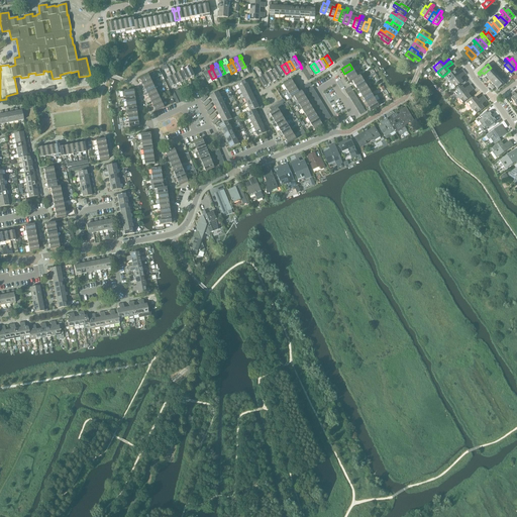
[(281,66),(277,69),(282,77),(286,74),(281,66)]
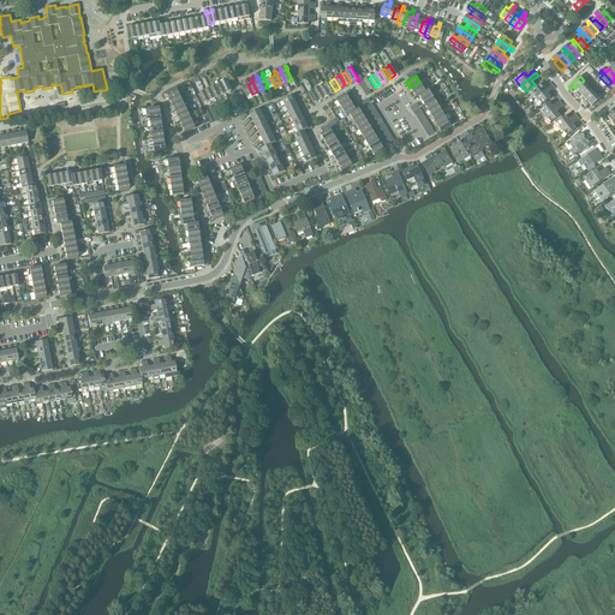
[(362,81),(362,82),(363,83),(364,85),(365,88),(366,89),(368,91),(369,91),(370,91),(370,90),(364,81),(363,78),(359,81),(360,82),(362,81)]
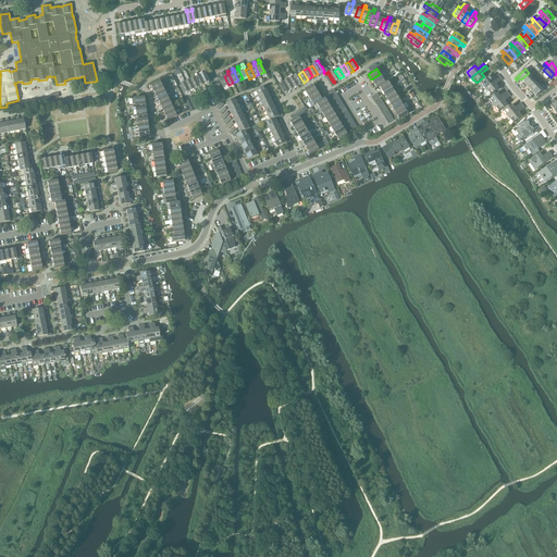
[(339,78),(334,71),(330,73),(335,82),(339,78)]
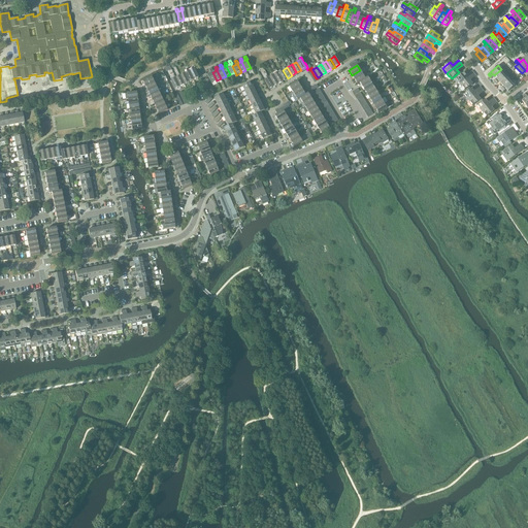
[(212,72),(213,72),(211,68),(209,69),(211,73),(207,74),(211,84),(217,80),(212,72)]
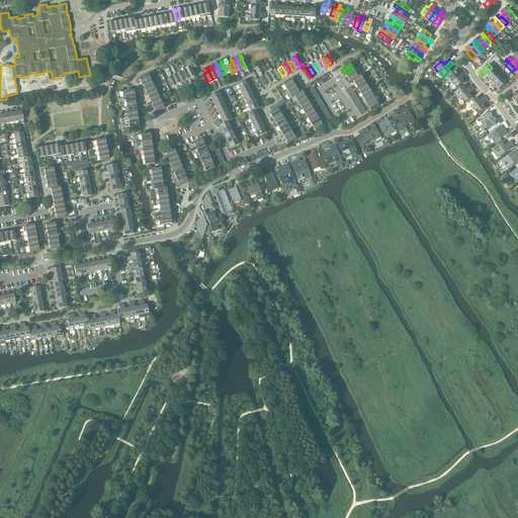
[(486,81),(496,72),(497,71),(494,67),(492,68),(485,74),(488,77),(485,79),(486,81)]
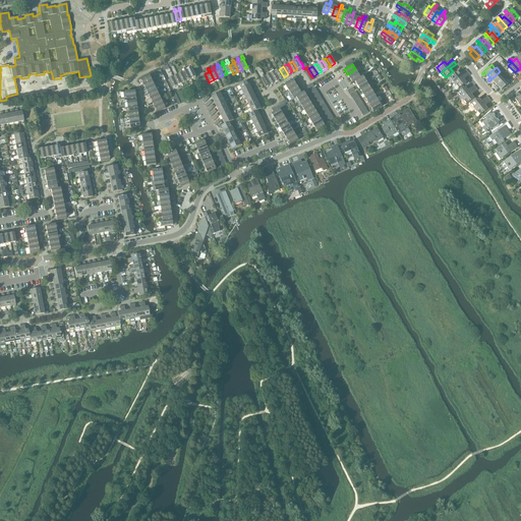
[(192,68),(187,70),(191,79),(196,76),(192,68)]
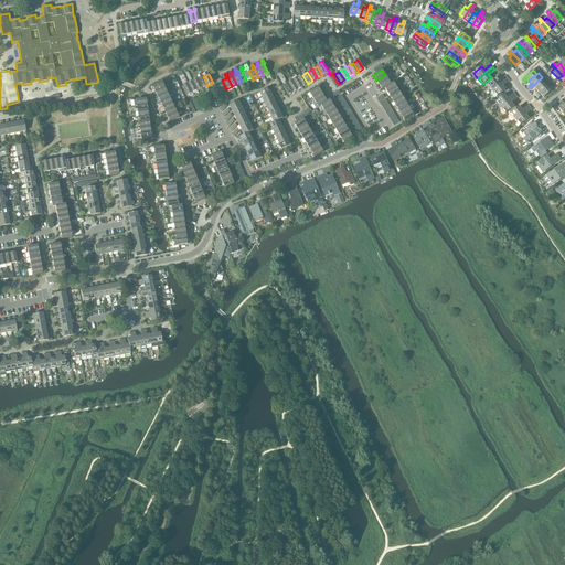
[(291,78),(292,81),(298,89),(302,86),(298,77),(296,75),(291,78)]
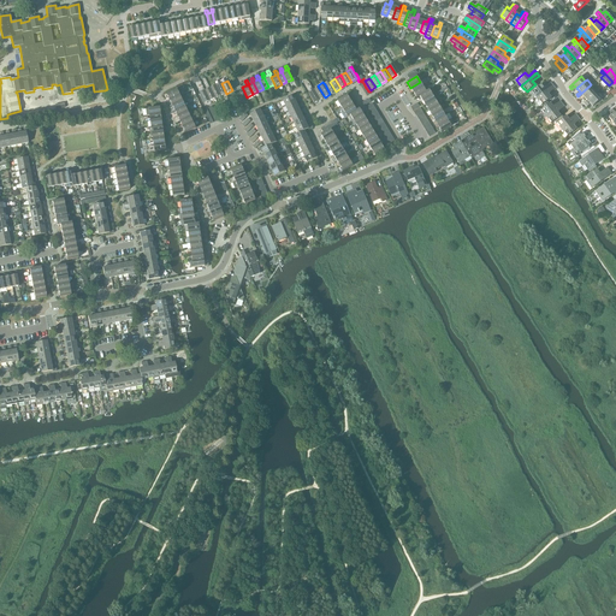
[(330,82),(325,84),(330,94),(336,92),(330,82)]
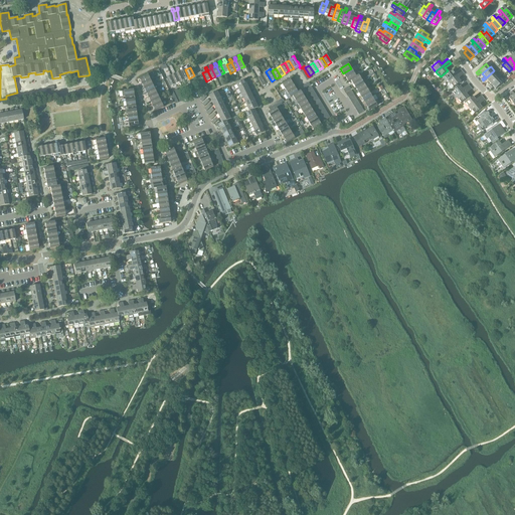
[(343,73),(346,77),(354,72),(351,68),(343,73)]
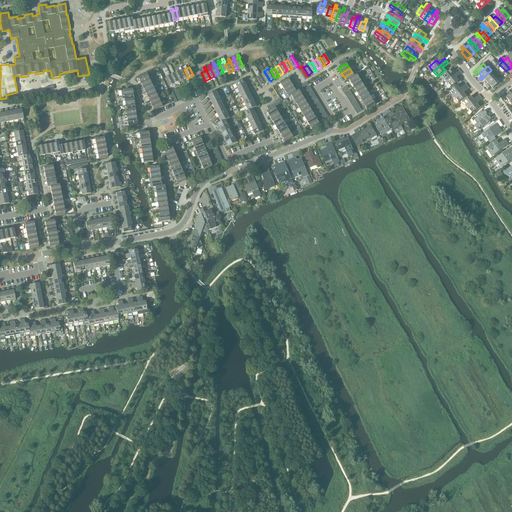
[(184,69),(180,71),(184,80),(188,78),(184,69)]
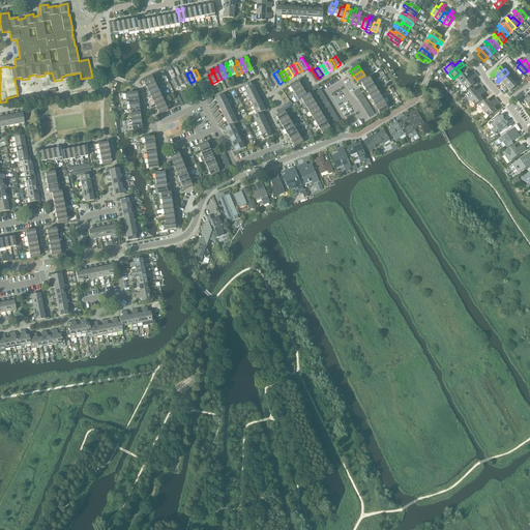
[(460,83),(462,85),(476,74),(474,71),(468,77),(465,72),(458,79),(460,82),(460,83)]
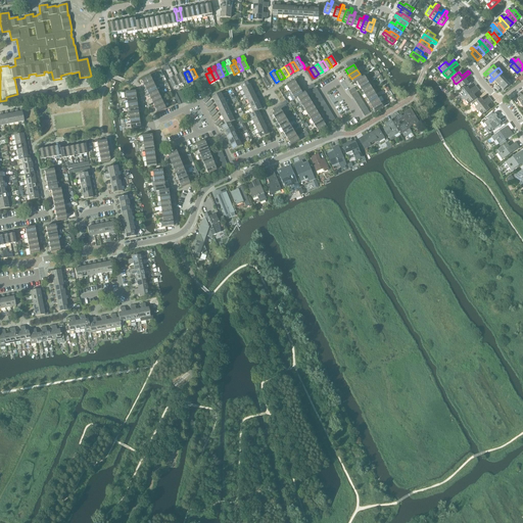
[(184,73),(179,76),(183,84),(188,82),(184,73)]
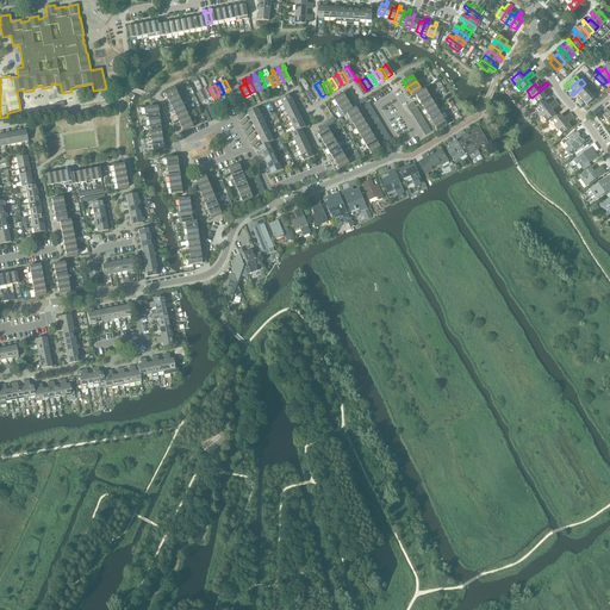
[(548,85),(531,98),(534,101),(534,100),(537,104),(546,97),(543,93),(549,88),(548,85)]
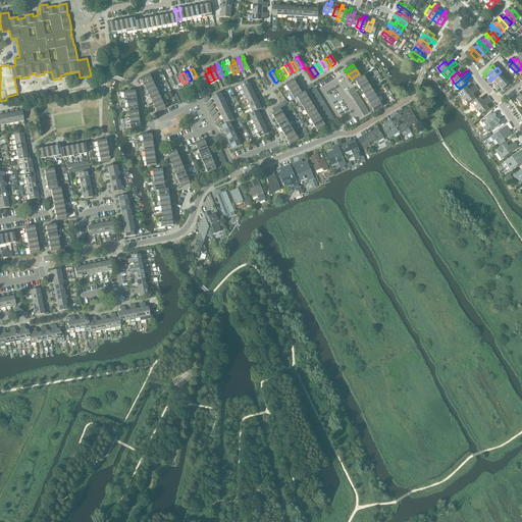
[(493,81),(496,83),(503,75),(500,72),(489,82),(491,83),(493,81)]
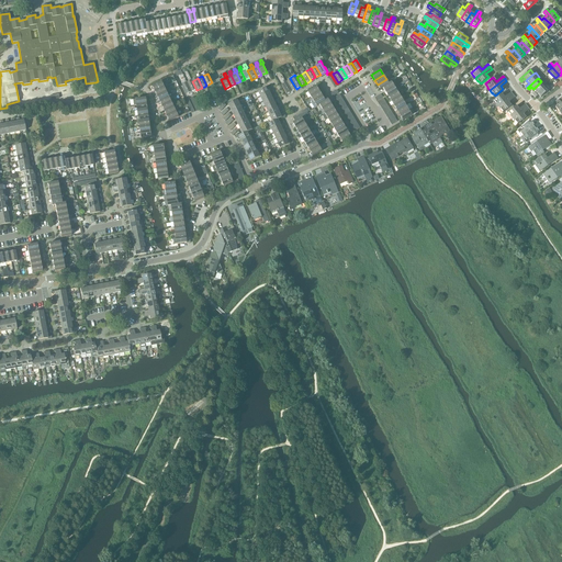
[(380,90),(383,88),(389,85),(389,83),(386,79),(378,85),(380,90)]
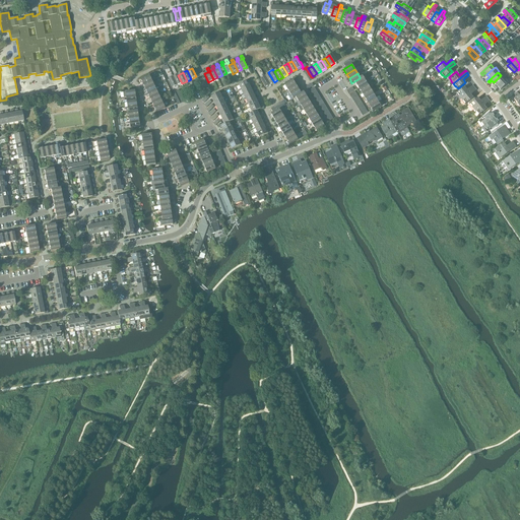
[(269,74),(265,77),(270,85),(274,82),(269,74)]
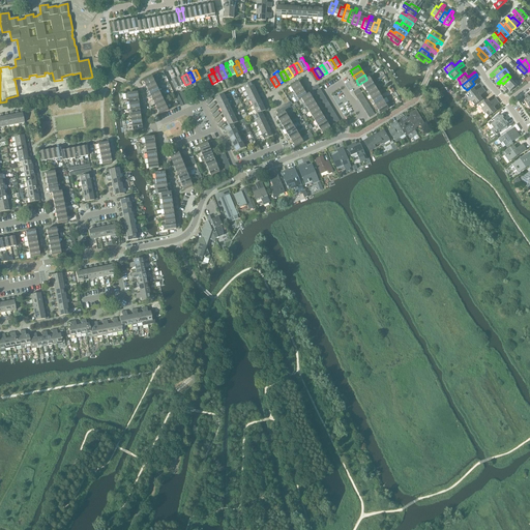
[(181,77),(176,79),(180,87),(185,85),(181,77)]
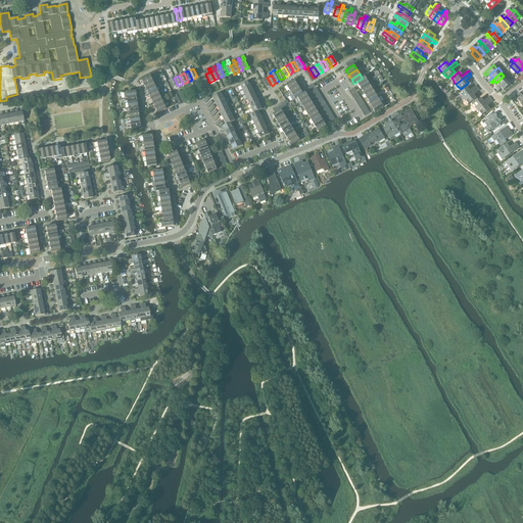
[(496,87),(497,89),(507,80),(504,76),(496,83),(498,85),(496,87)]
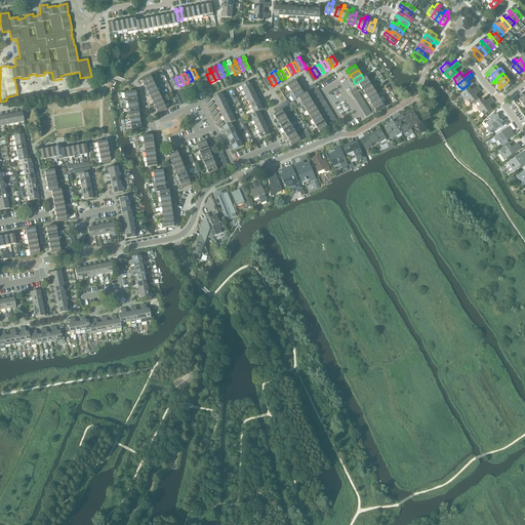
[(143,81),(145,85),(154,81),(151,77),(143,81)]
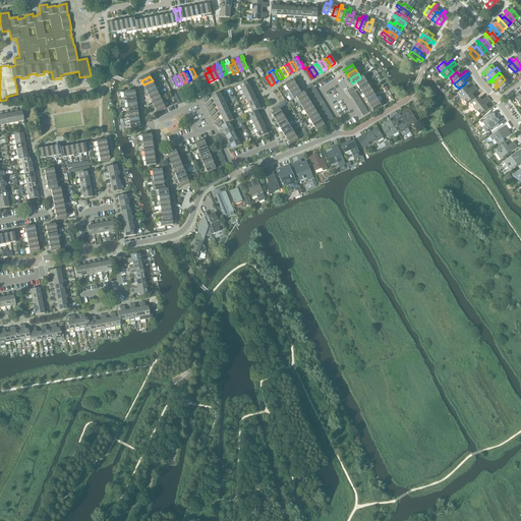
[(355,81),(358,85),(365,80),(363,76),(360,77),(360,78),(355,81)]
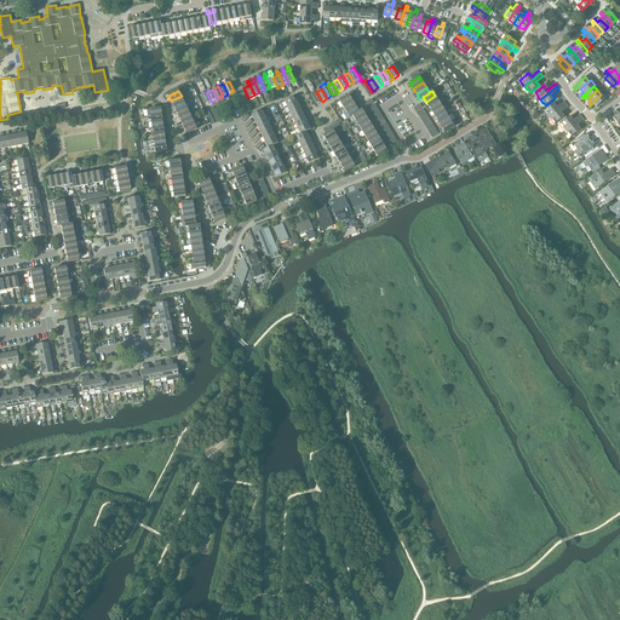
[(211,102),(206,92),(201,95),(206,104),(211,102)]
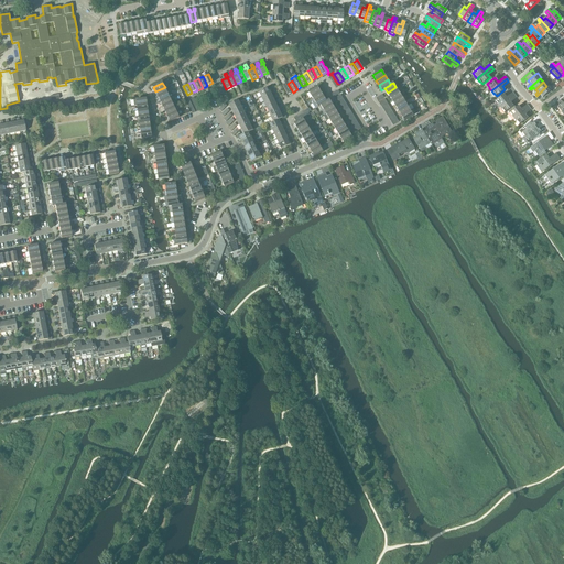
[(293,93),(288,84),(283,86),(288,95),(293,93)]
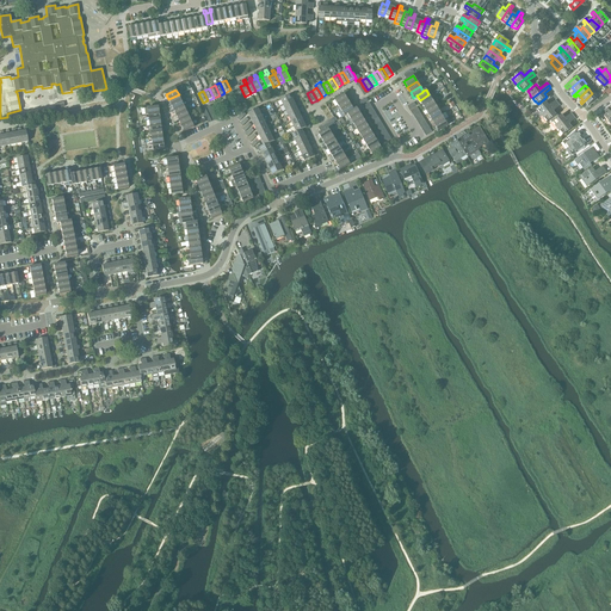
[(592,93),(581,104),(582,105),(586,103),(588,105),(597,98),(592,93)]
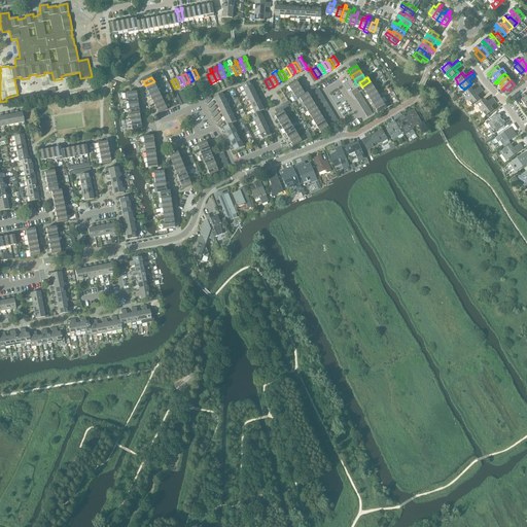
[(145,85),(147,91),(156,86),(154,81),(145,85)]
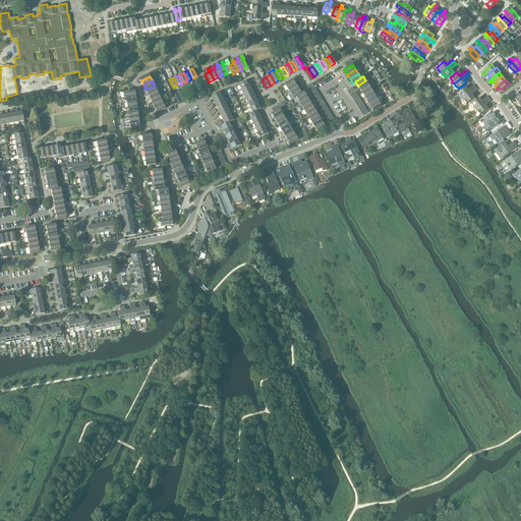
[(286,85),(288,90),(296,84),(293,80),(286,85)]
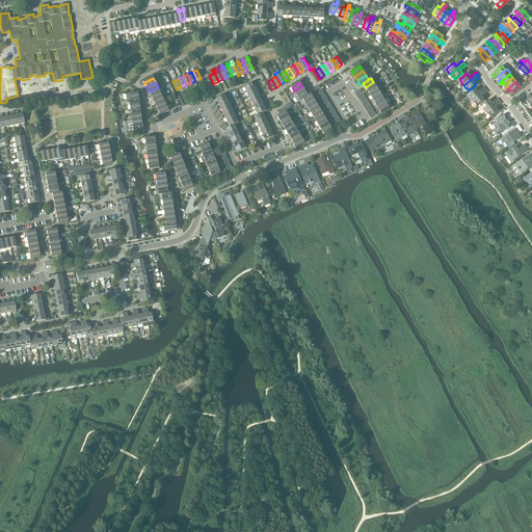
[(366,87),(368,91),(376,87),(373,82),(366,87)]
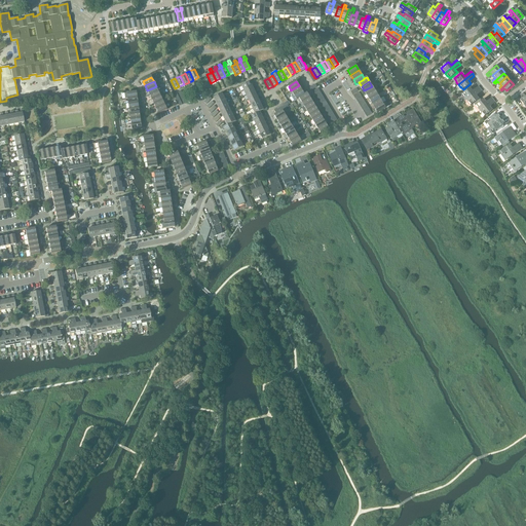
[(241,86),(243,90),(253,86),(253,87),(256,86),(255,84),(252,85),(250,82),(241,86)]
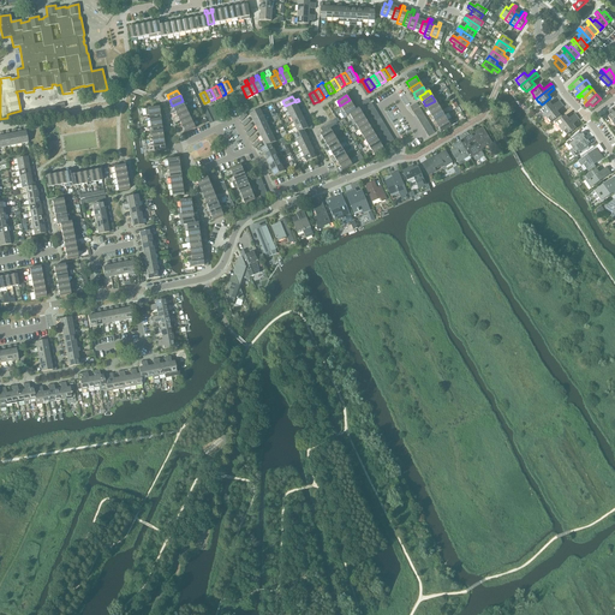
[(340,106),(344,112),(353,106),(350,100),(340,106)]
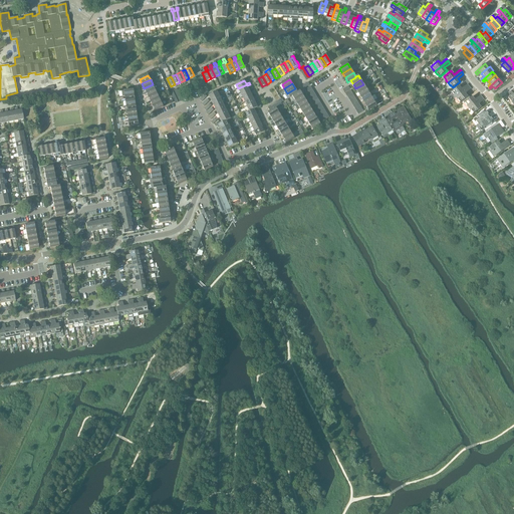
[(144,88),(147,92),(155,88),(153,84),(144,88)]
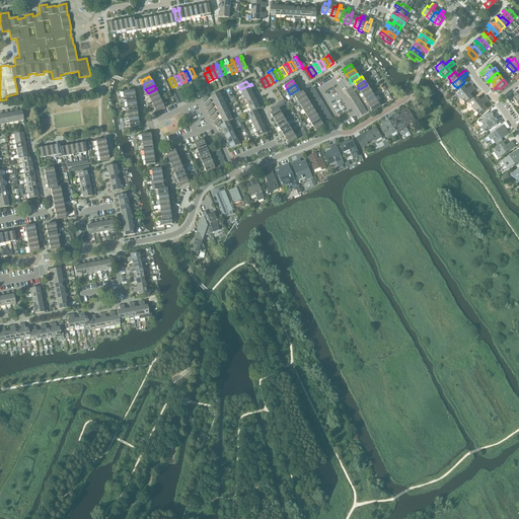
[(240,89),(243,94),(251,90),(251,91),(255,89),(254,87),(250,89),(249,86),(249,85),(240,89)]
